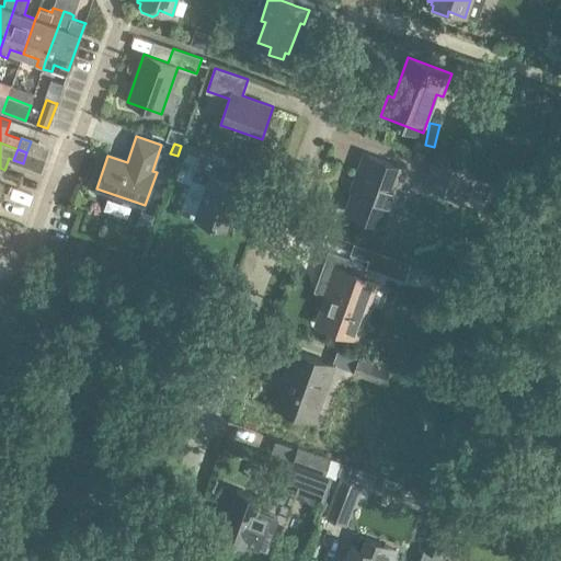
[(242,186),(224,180),(230,163),(201,153),(192,179),(207,184),(195,218),(227,229),(242,186)]
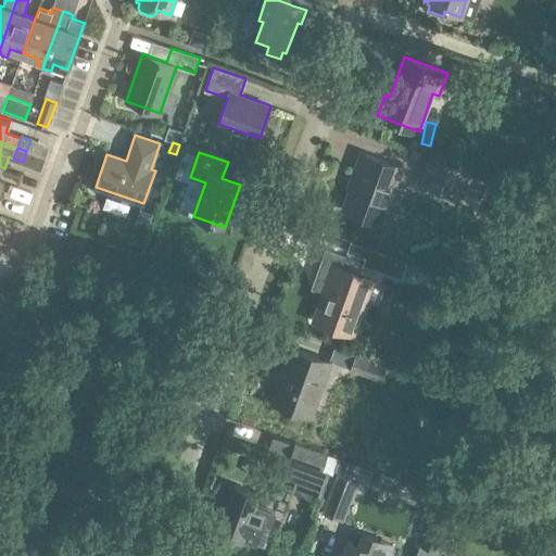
[(342,209),(382,223),(402,167),(362,153),(342,209)]
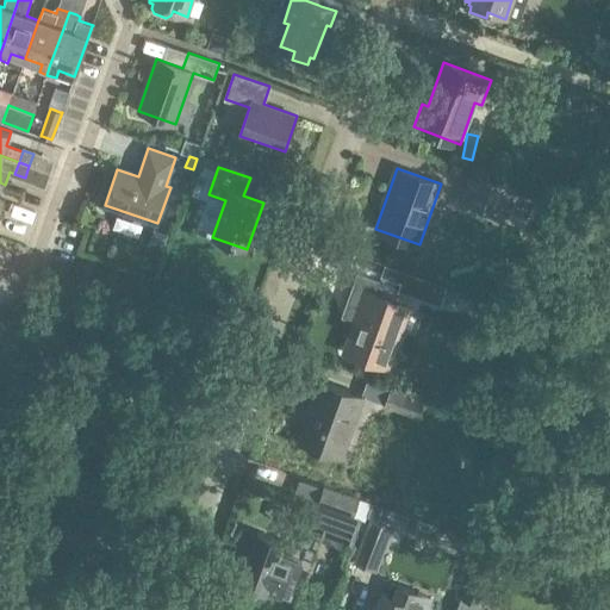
[(472,173),(461,203),(503,218),(514,188),(472,173)]
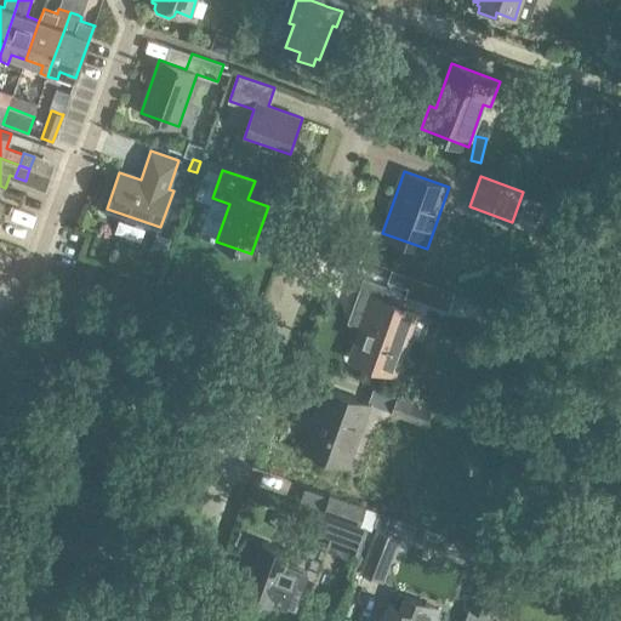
[(412,277),(409,288),(405,295),(448,309),(454,291),(412,277)]
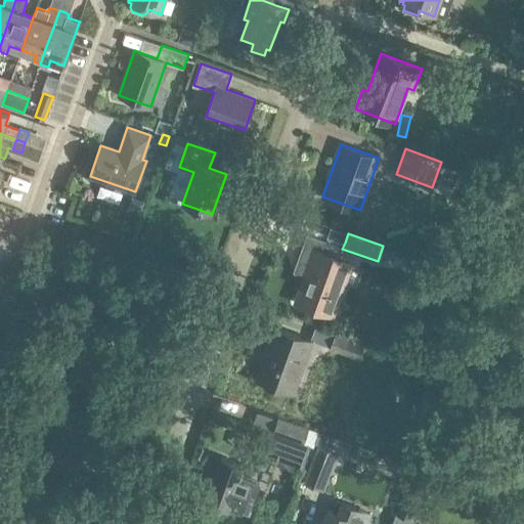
[(350,263),(333,257),(322,253),(326,242),(307,234),(296,264),(308,269),(297,301),(333,313),(350,263)]
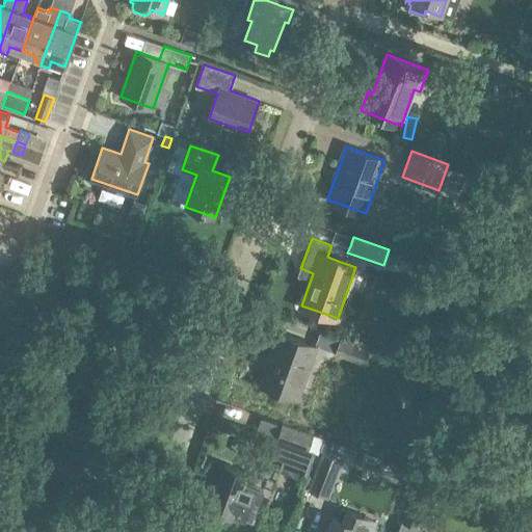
[(468,276),(456,272),(453,281),(466,285),(468,276)]
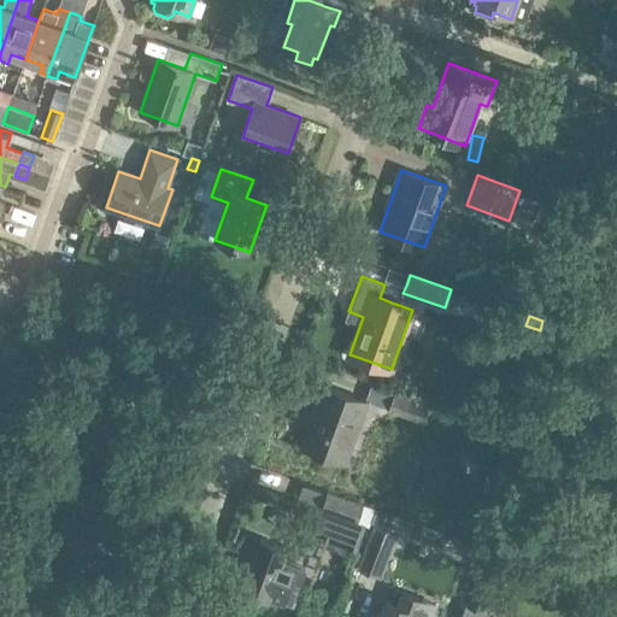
[(311,427),(304,447),(307,448),(346,462),(368,401),(366,401),(327,387),(322,386),(312,412),(310,411),(305,424),(311,427)]
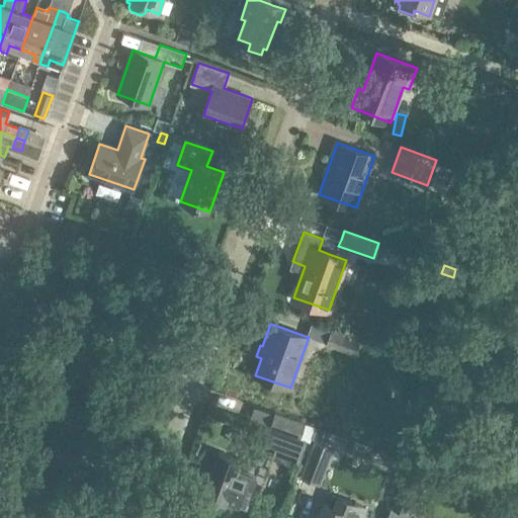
[(332,329),(327,343),(326,344),(351,353),(356,338),(332,329)]
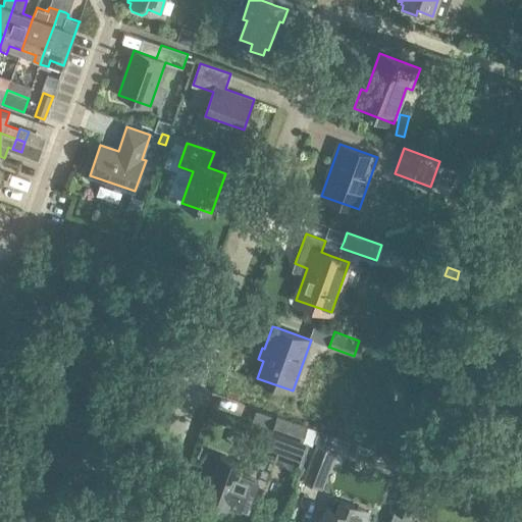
[(421,373),(417,385),(426,388),(431,376),(421,373)]
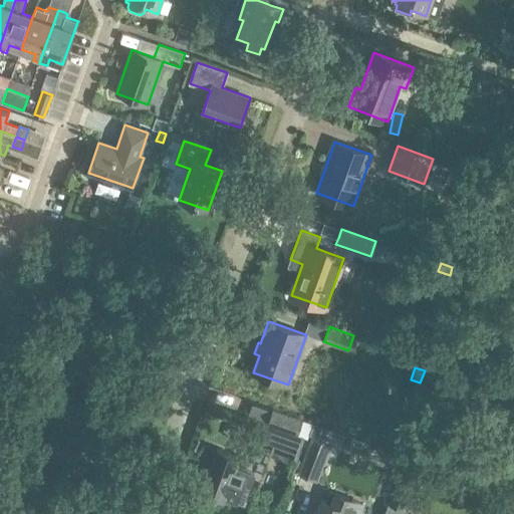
[(273,409),(267,426),(298,437),(298,436),(305,438),(308,439),(313,424),(304,421),(304,420),(273,409)]
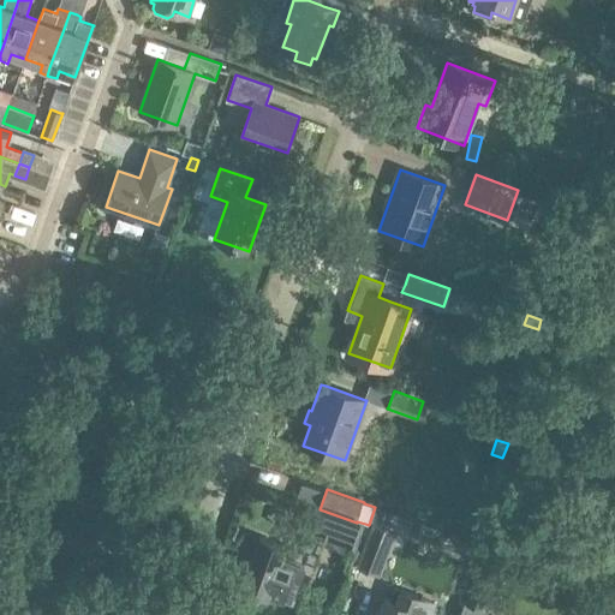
[(320,509),(314,527),(328,532),(323,544),(356,555),(365,524),(357,521),(357,523),(320,509)]
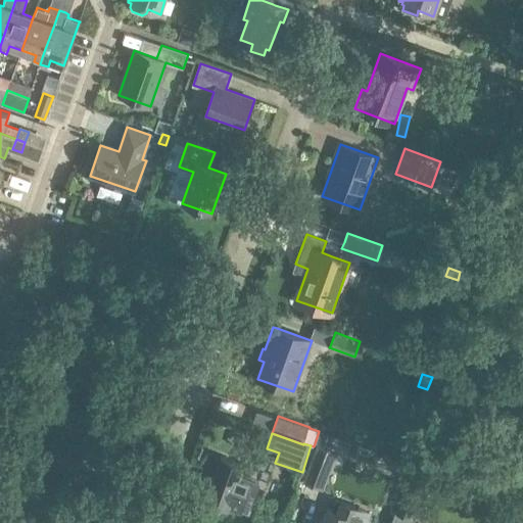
[(18,437),(12,455),(24,459),(31,441),(18,437)]
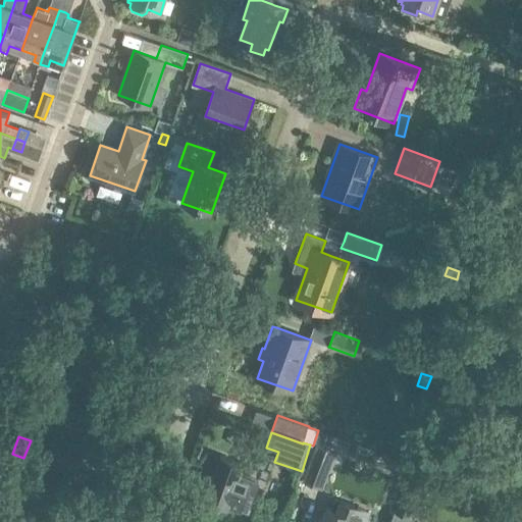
[(338,451),(319,444),(304,481),(323,489),(338,451)]
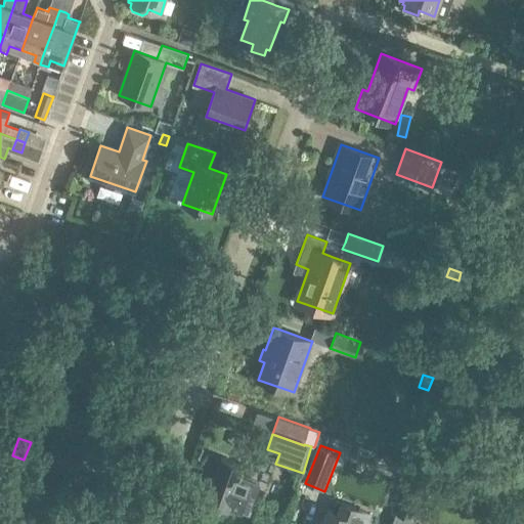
[(244,466),(222,459),(207,499),(241,513),(248,494),(255,497),(260,485),(239,477),(244,466)]
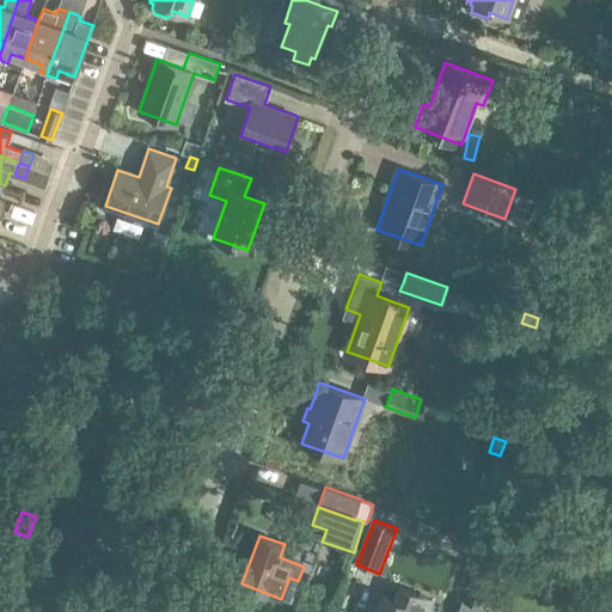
[(222,563),(218,575),(231,580),(234,568),(222,563)]
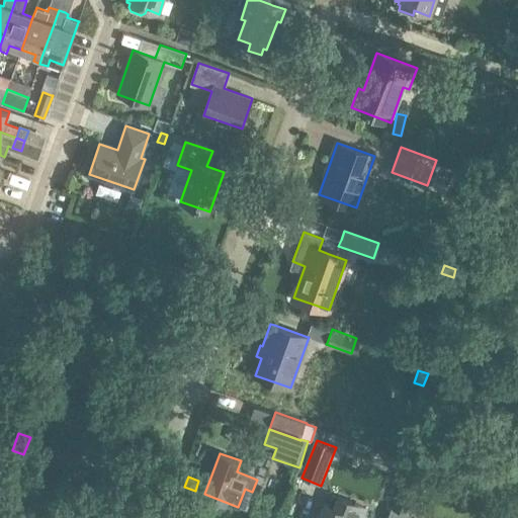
[(399,486),(392,507),(409,513),(417,492),(399,486)]
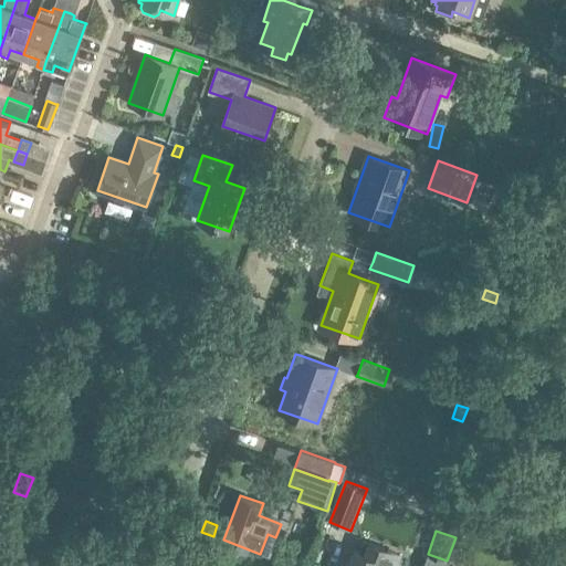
[(519,546),(532,556),(538,547),(525,537),(519,546)]
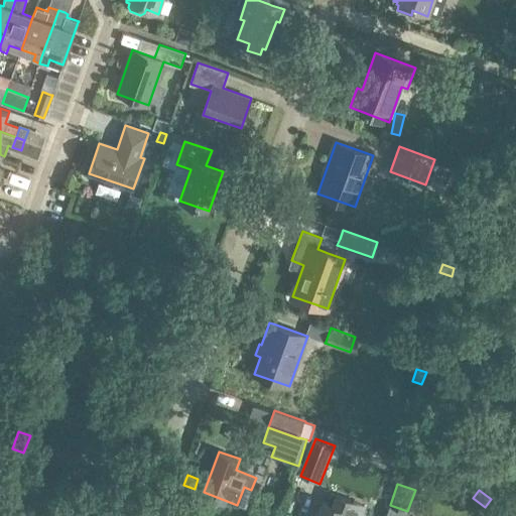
[(323,502),(316,515),(360,515),(365,506),(338,496),(334,506),(328,504),(323,502)]
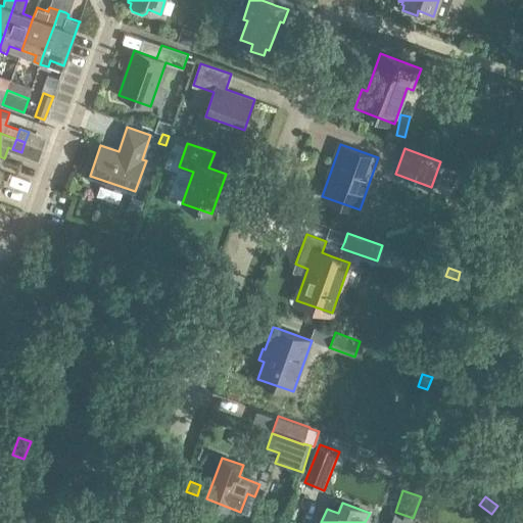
[(522,522),(522,512),(512,509),(507,522),(522,522)]
